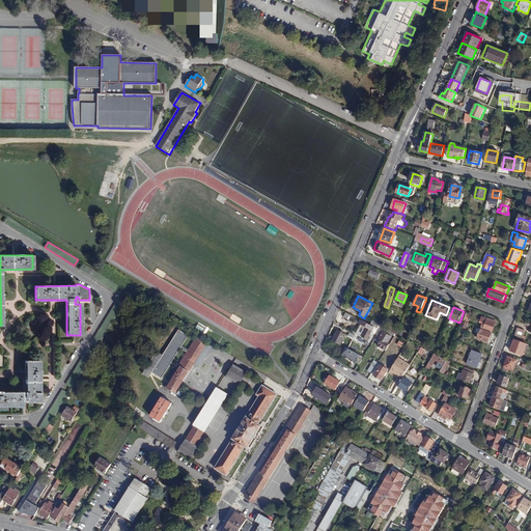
[(354,316),(346,312),(344,317),(351,320),(354,316)]
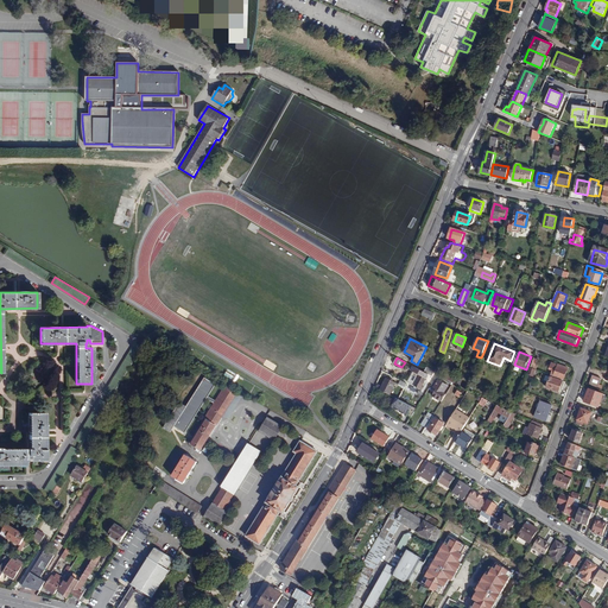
[(563,379),(568,368),(558,365),(558,366),(552,363),(550,368),(555,369),(552,375),(563,379)]
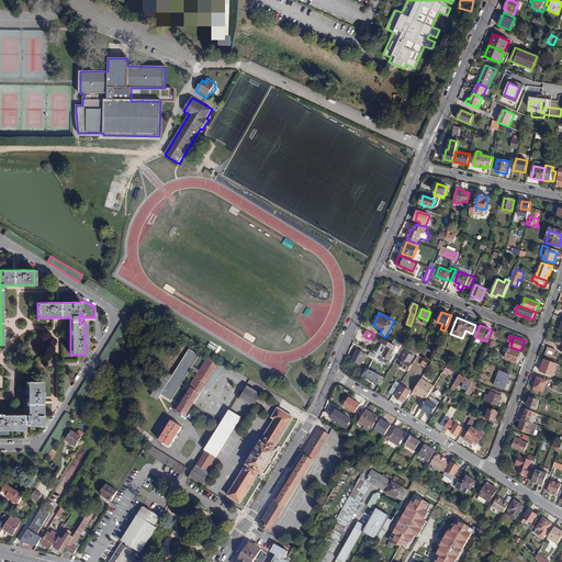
[(510,347),(509,347),(506,358),(517,361),(520,350),(510,347)]
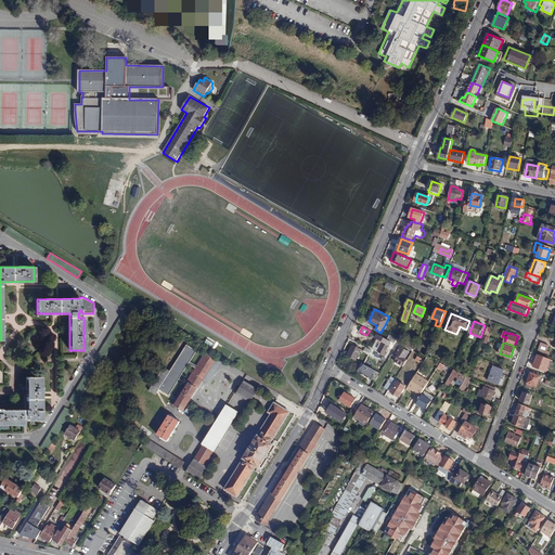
[(547,350),(549,346),(541,343),(538,350),(550,356),(551,351),(547,350)]
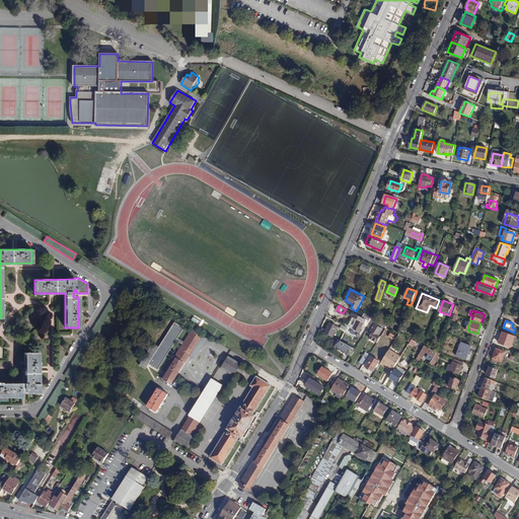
[(357,323),(356,327),(355,329),(359,331),(364,323),(359,321),(357,323)]
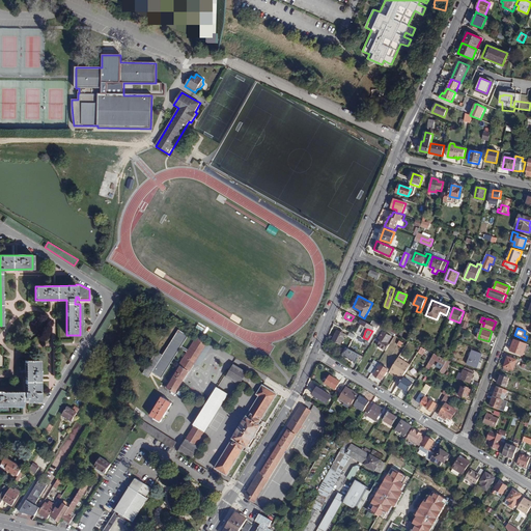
[(338,330),(332,341),(341,345),(346,334),(338,330)]
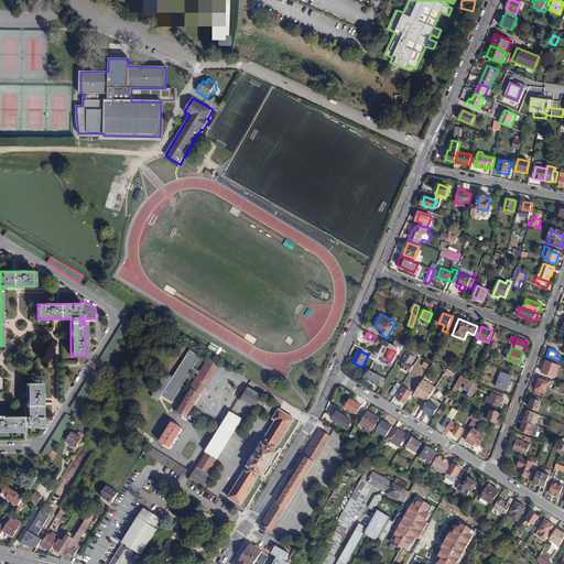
[(400,357),(400,358),(404,361),(401,367),(410,372),(414,366),(412,365),(415,358),(404,351),(400,357)]
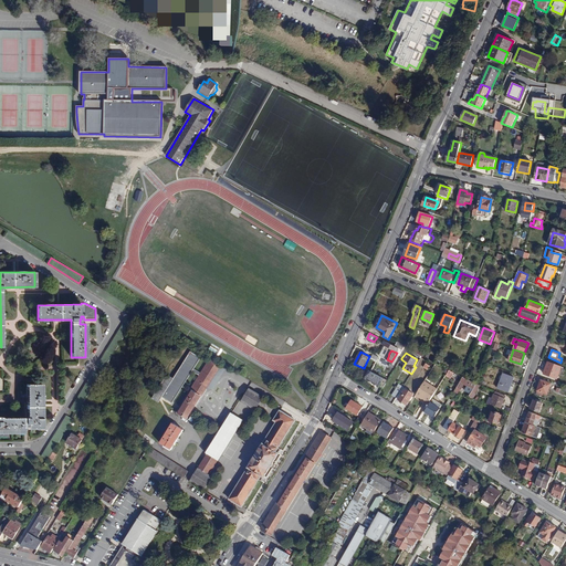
[(199,359),(190,354),(163,395),(170,400),(199,359)]
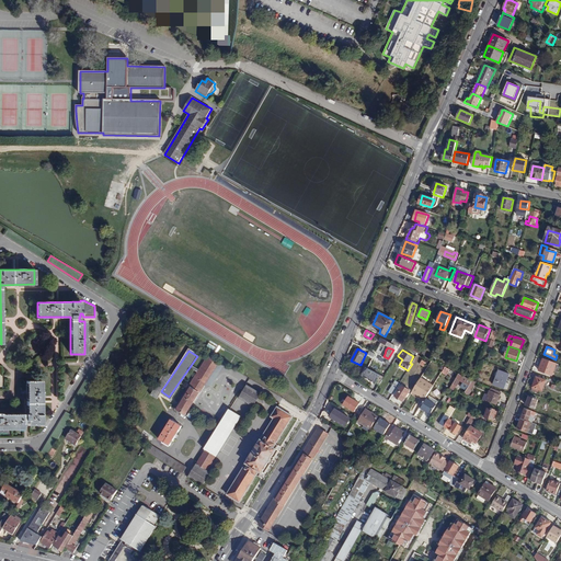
[(208,355),(174,409),(185,415),(218,362),(208,355)]
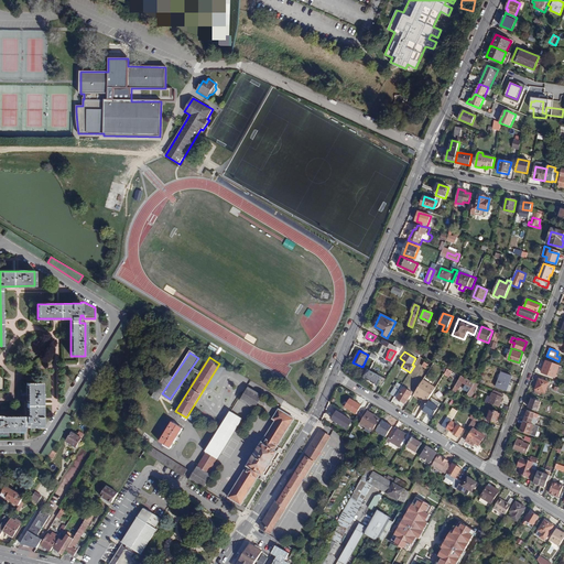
[(555,377),(560,365),(546,360),(542,372),(555,377)]
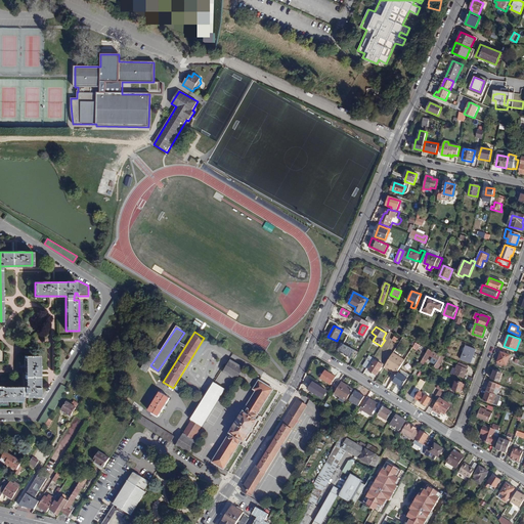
[(416,343),(403,336),(401,340),(413,347),(416,343)]
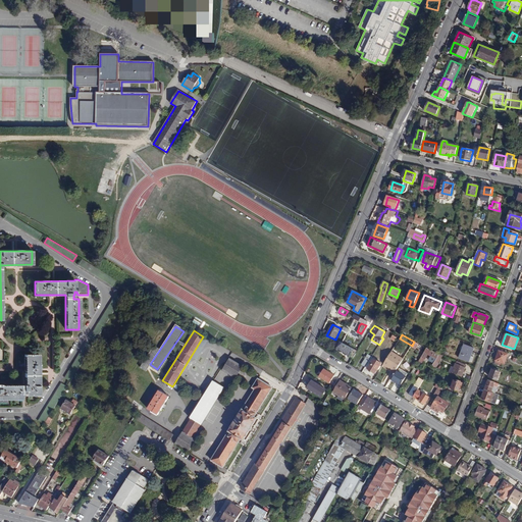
[(350,355),(353,357),(358,351),(340,342),(335,350),(349,356),(350,355)]
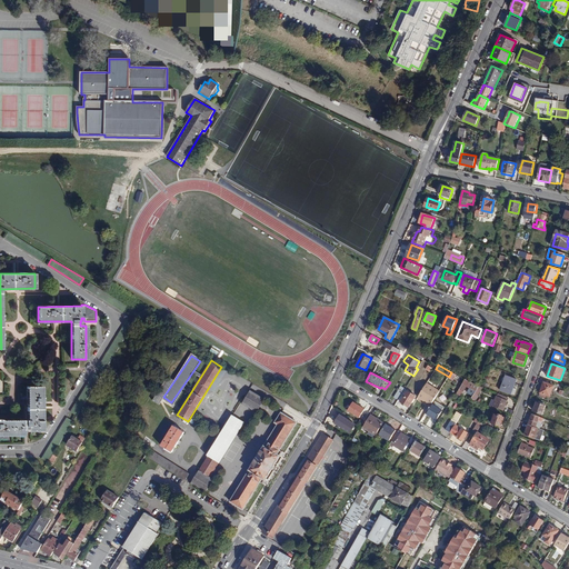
[(461,377),(451,372),(449,377),(452,379),(453,378),(458,381),(461,377)]
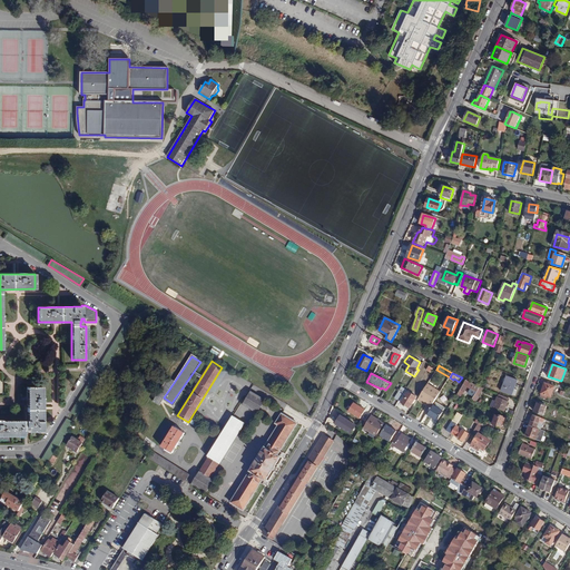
[(502,391),(512,394),(513,391),(518,381),(507,376),(502,391)]
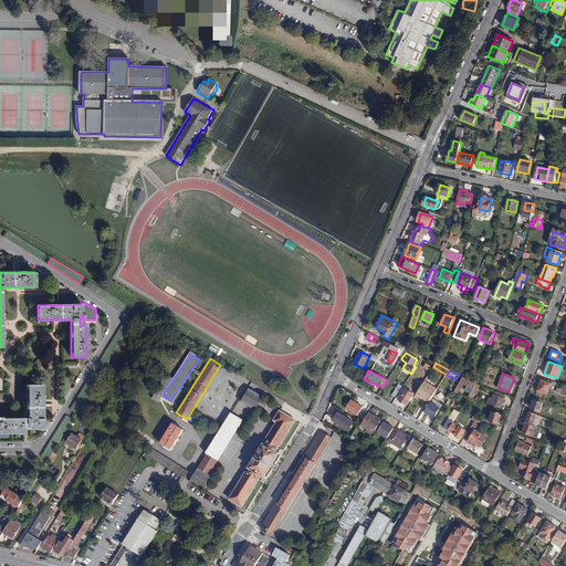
[(463,377),(459,375),(456,379),(452,386),(457,388),(463,377)]
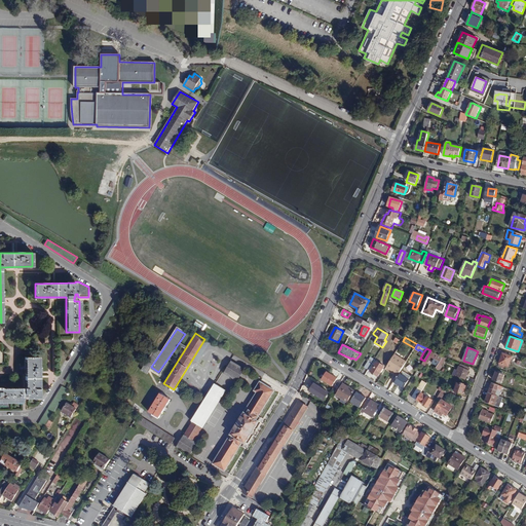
[(443,357),(430,350),(424,361),(420,366),(424,369),(428,363),(428,362),(430,358),(440,362),(443,357)]
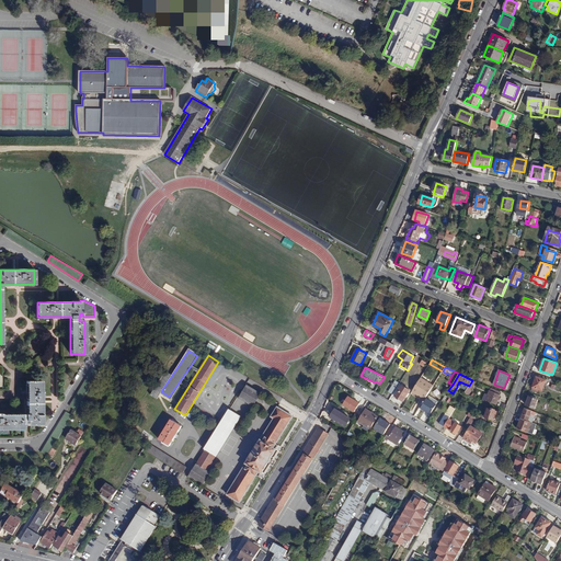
[(421,377),(412,391),(419,396),(419,395),(421,396),(421,397),(425,399),(426,398),(434,386),(421,377)]
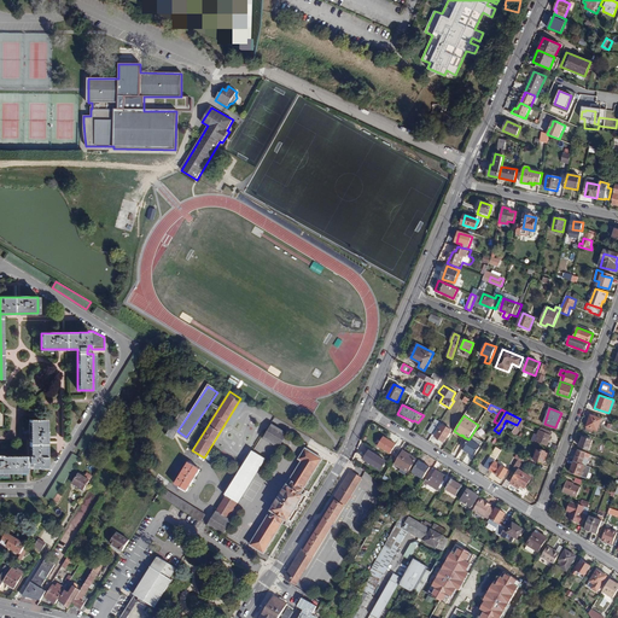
[(598,430),(601,419),(592,415),(587,426),(588,427),(587,430),(593,432),(594,429),(598,430)]
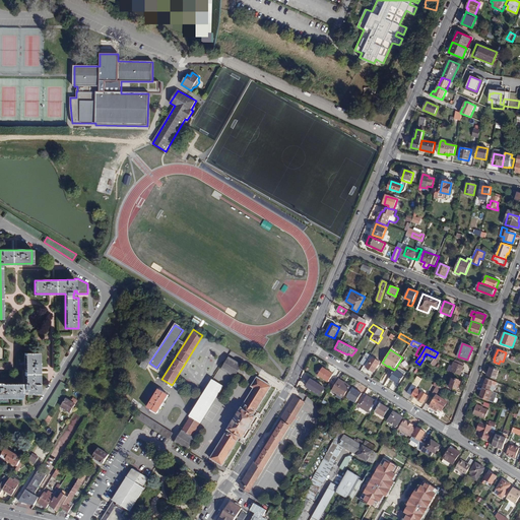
[(361,363),(365,366),(370,355),(371,355),(367,352),(361,363)]
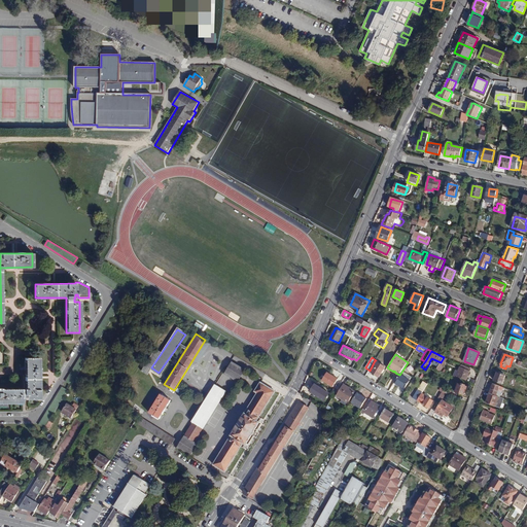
[(447,359),(444,357),(441,362),(436,369),(441,372),(445,365),(444,364),(447,359)]
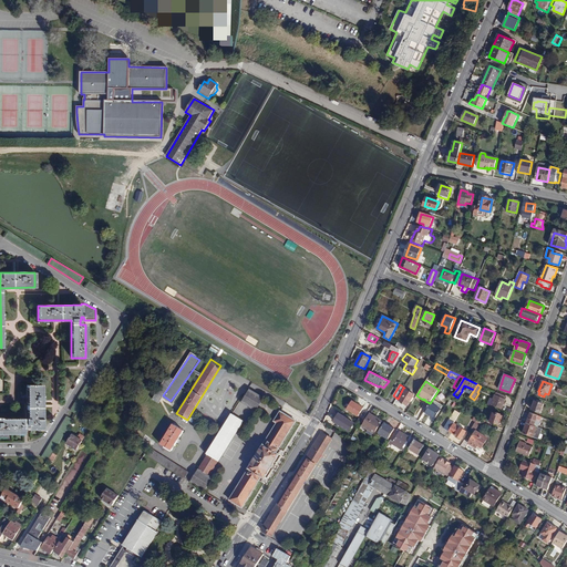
[(27,419),(0,419),(0,433),(23,433),(23,428),(27,428),(27,429),(42,429),(42,385),(27,385),(27,419)]
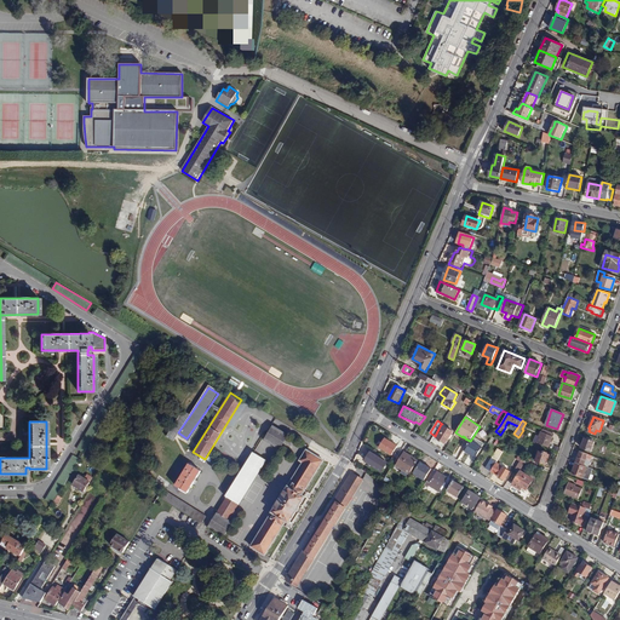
[(207,527),(223,537),(231,523),(228,521),(265,459),(253,452),(268,430),(257,423),(235,458),(246,465),(236,480),(207,527)]
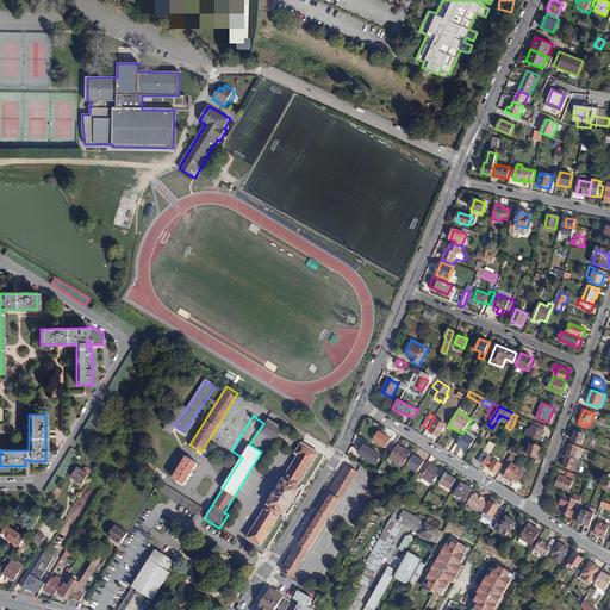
[(434,417),(428,429),(439,435),(446,424),(434,417)]
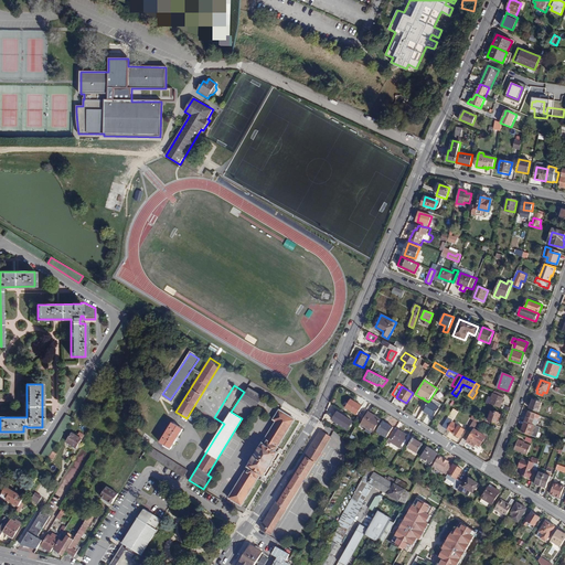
[(262,396),(248,388),(241,401),(255,408),(262,396)]
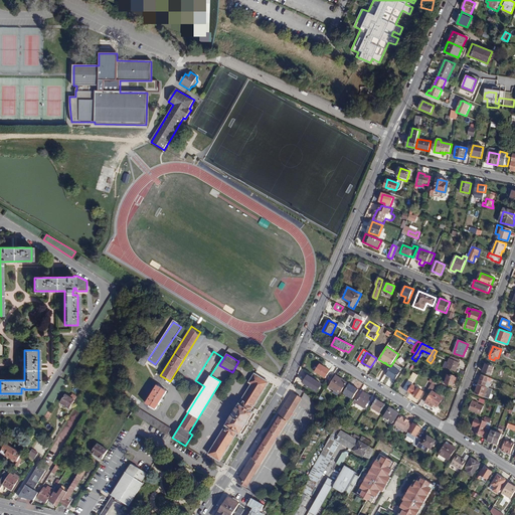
[(448,367),(456,370),(459,363),(450,359),(449,362),(450,363),(448,367)]
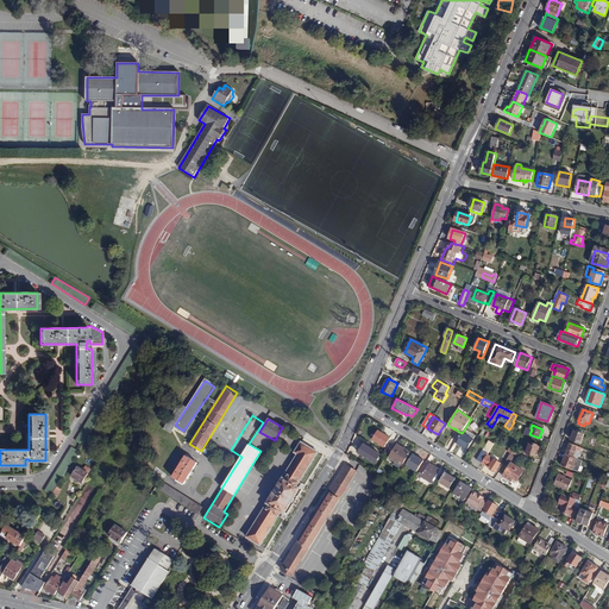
[(390,438),(378,431),(372,439),(385,447),(390,438)]
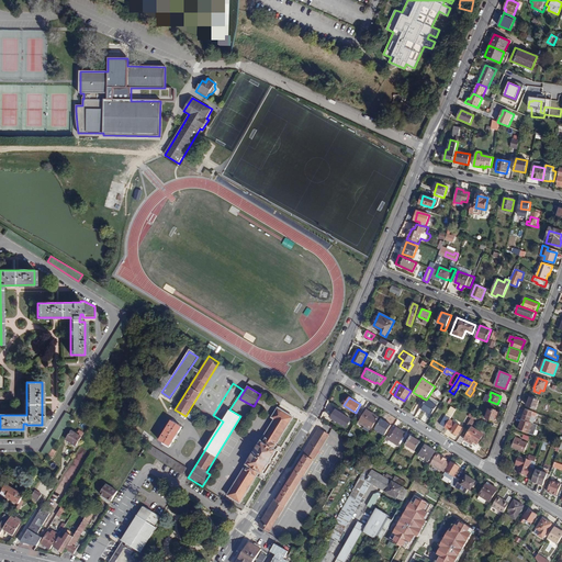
[(536,408),(539,401),(531,397),(528,406),(536,408)]
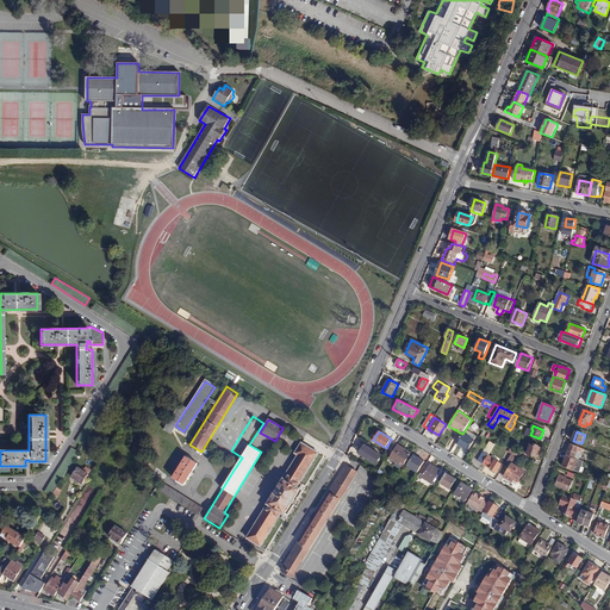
[(464,444),(464,446),(470,449),(475,440),(464,433),(462,434),(459,441),(464,444)]
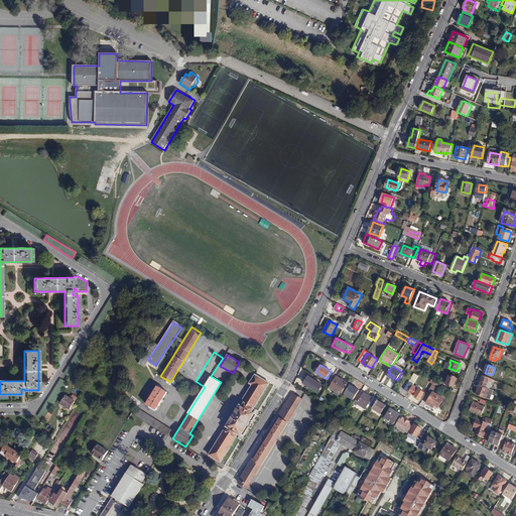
[(251,411),(253,408),(268,383),(254,375),(249,383),(251,385),(209,455),(220,462),(235,436),(237,433),(240,435),(254,413),(251,411)]
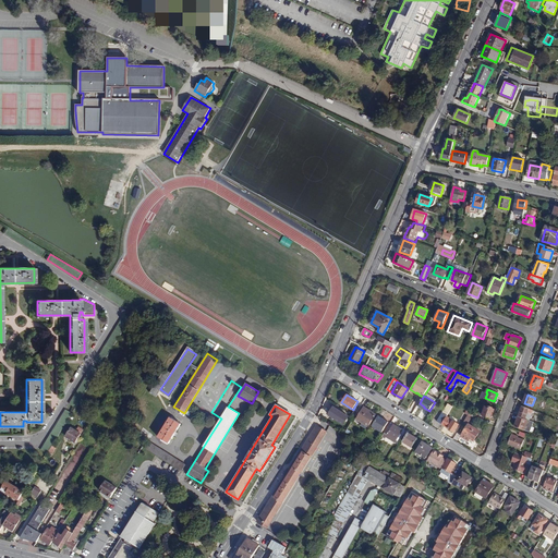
[(483,415),(492,419),(495,410),(486,405),(483,415)]
